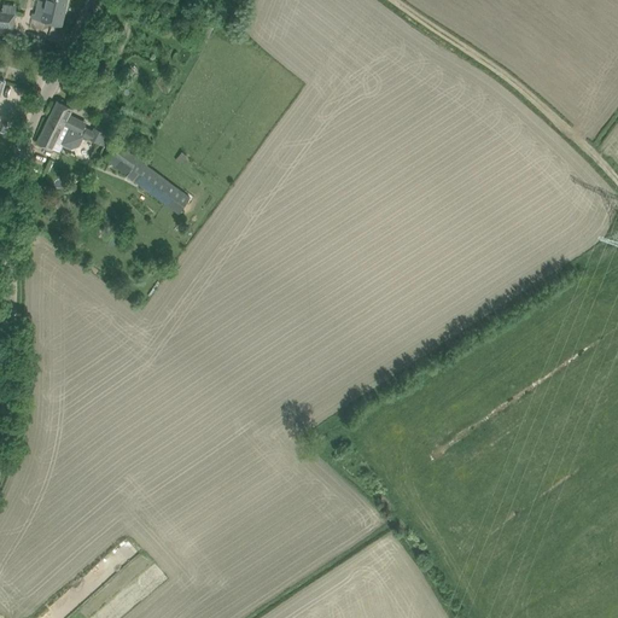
[(33,13),(31,18),(62,25),(66,0),(45,0),(46,1),(40,0),(39,0),(36,13),(33,13)]
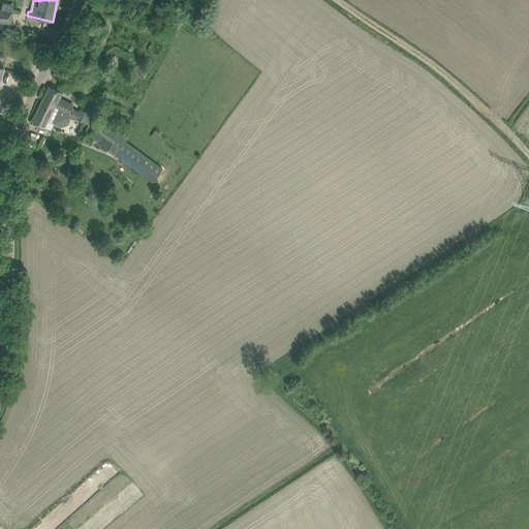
[(0,22),(11,24),(13,10),(0,8),(0,22)]
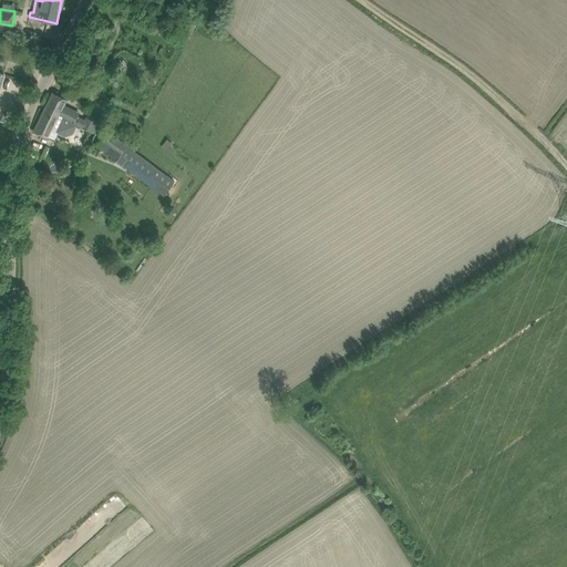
[(50,98),(44,109),(43,112),(45,113),(47,111),(51,113),(53,112),(60,115),(76,124),(78,124),(95,134),(101,124),(86,116),(85,120),(78,116),(80,113),(64,105),(68,99),(53,92),(50,98)]
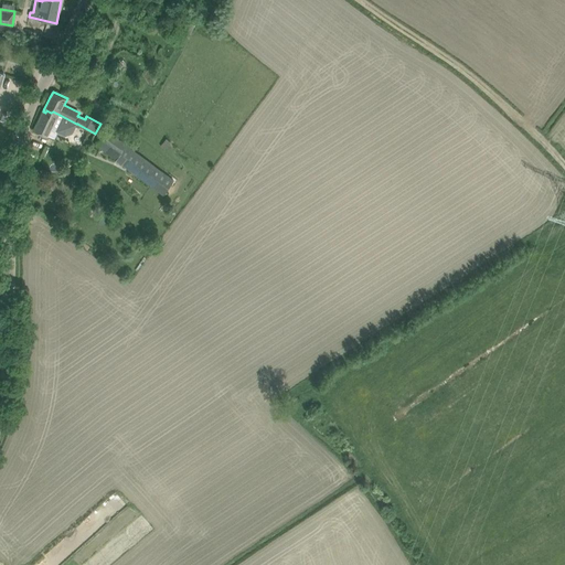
[(43,112),(34,130),(48,137),(49,135),(55,138),(59,131),(65,135),(72,132),(76,124),(60,115),(53,112),(51,113),(46,110),(45,113),(43,112)]
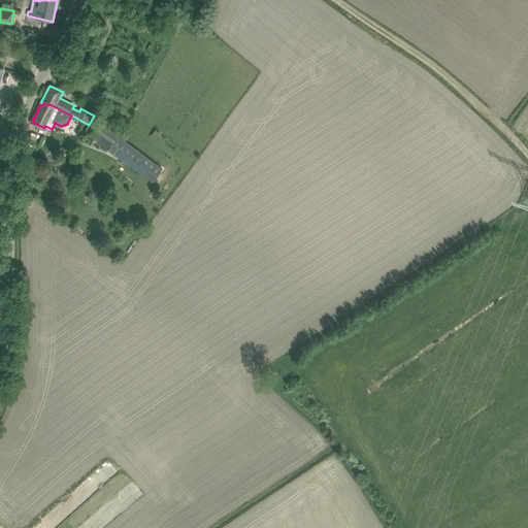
[(153,183),(163,168),(100,121),(90,135),(153,183)]
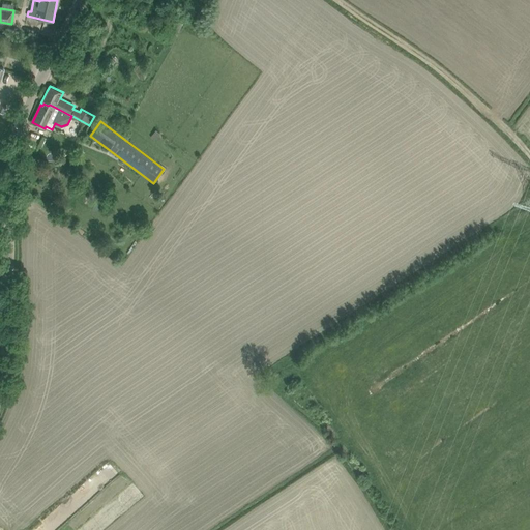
[(94,194),(87,198),(92,206),(99,203),(94,194)]
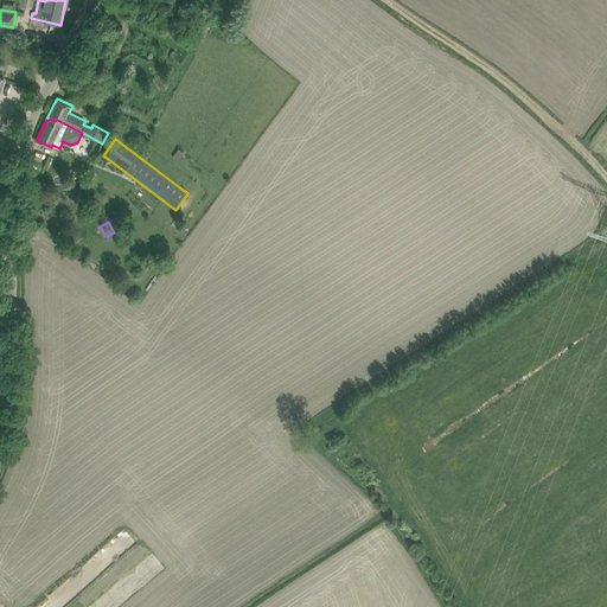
All buildings are outlined.
